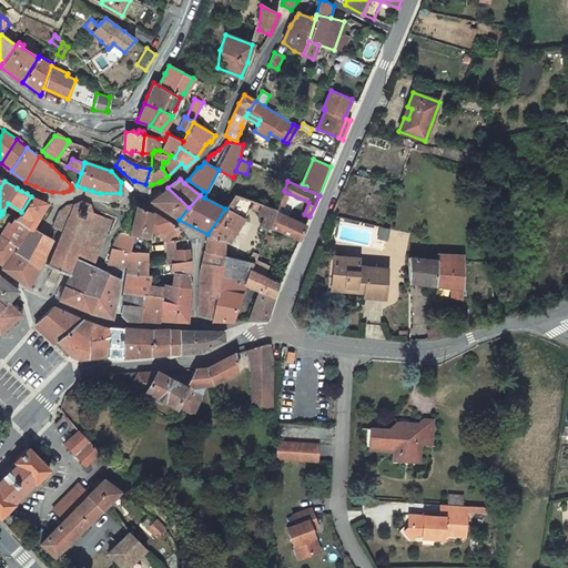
[(179,220),(189,208),(168,188),(150,201),(179,220)]
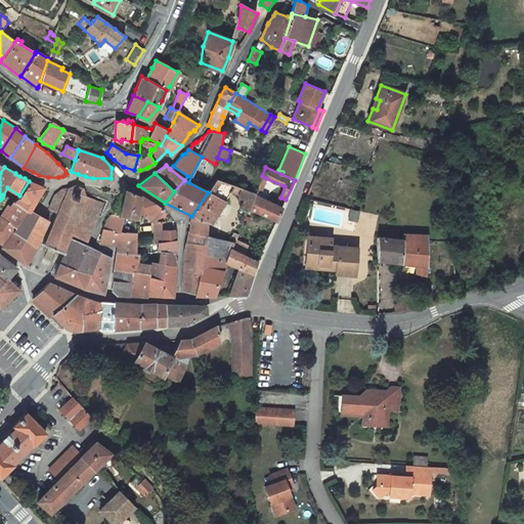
[(262,176),(256,193),(255,195),(259,198),(266,178),(262,176)]
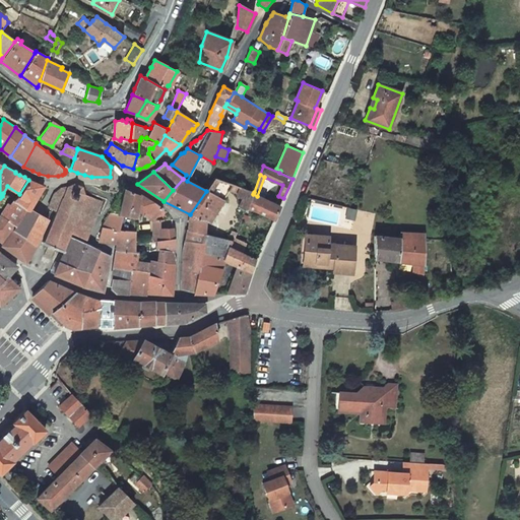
[(205,222),(208,216),(220,198),(223,200),(234,185),(214,178),(206,191),(190,214),(188,230),(204,234),(205,222)]
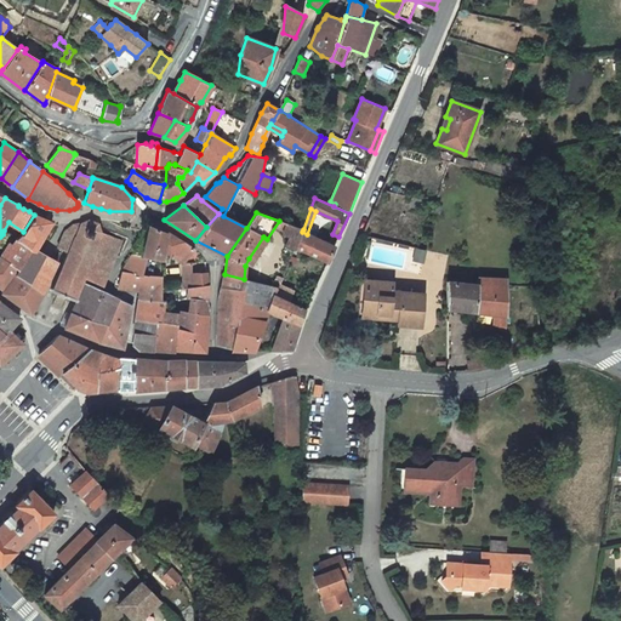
[(22,234),(17,238),(30,248),(32,249),(33,250),(38,244),(51,222),(34,215),(23,232),(22,234)]
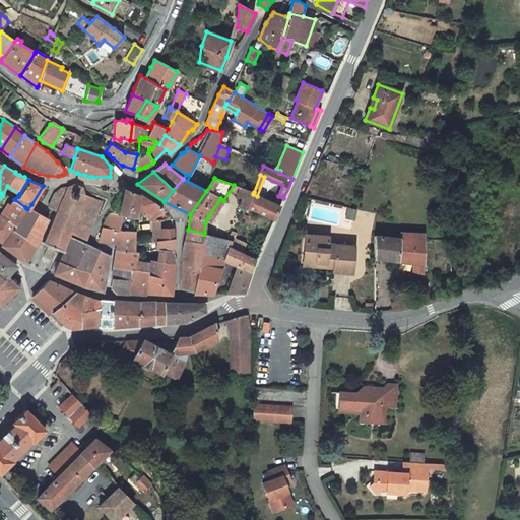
[(84,195),(82,187),(75,184),(67,187),(61,188),(53,194),(48,207),(57,210),(43,242),(63,251),(70,233),(85,239),(102,201),(84,195)]
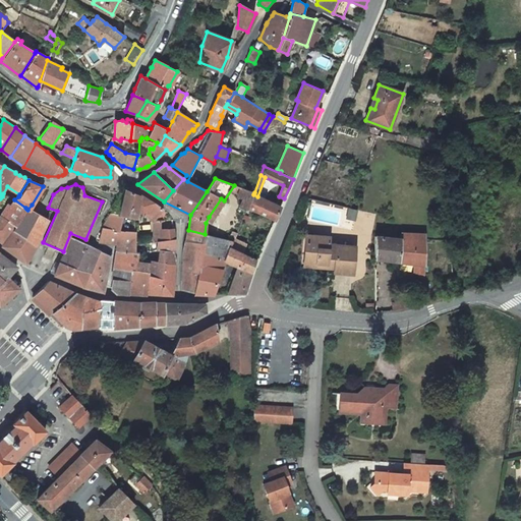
[(239,206),(248,209),(253,194),(254,192),(240,187),(236,196),(242,198),(239,206)]
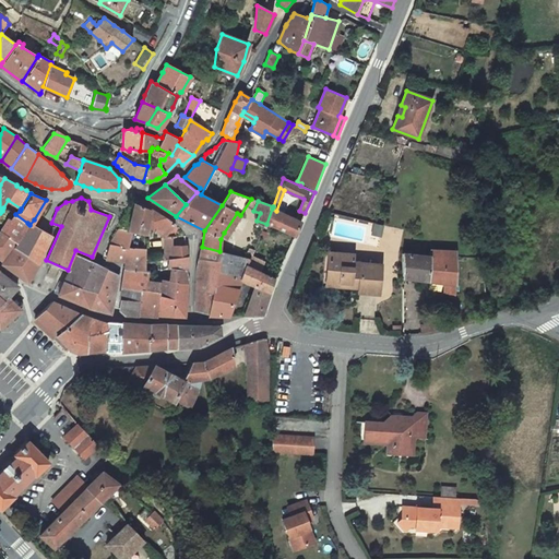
[(119,229),(131,232),(144,234),(146,226),(151,210),(133,202),(131,214),(128,223),(125,222),(119,229)]
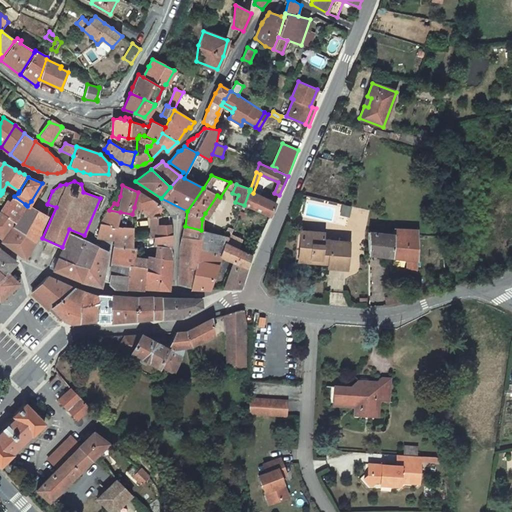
[(244,205),(270,217),(276,204),(253,193),(249,191),(244,205)]
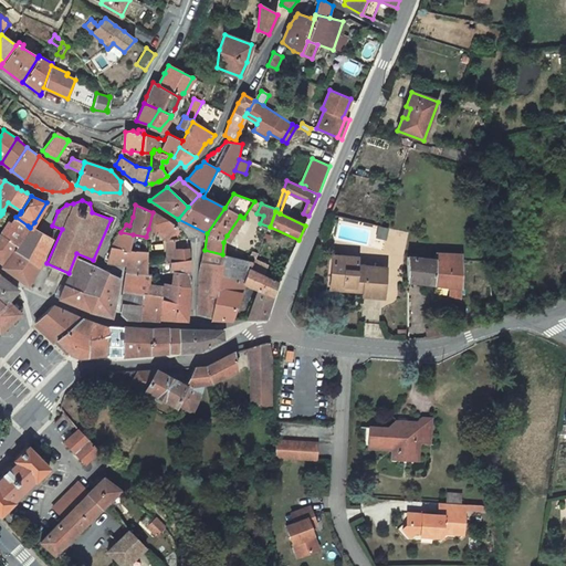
[(153,212),(148,229),(154,232),(155,231),(163,238),(164,240),(165,240),(166,240),(168,240),(175,241),(176,241),(176,239),(180,230),(171,224),(168,221),(153,212)]
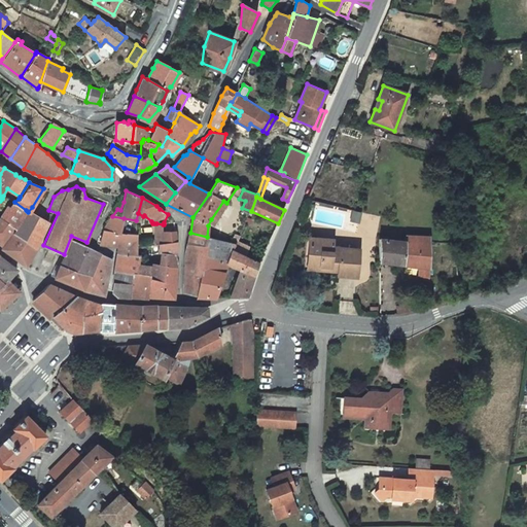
[(223,201),(211,219),(215,221),(226,203),(223,201)]
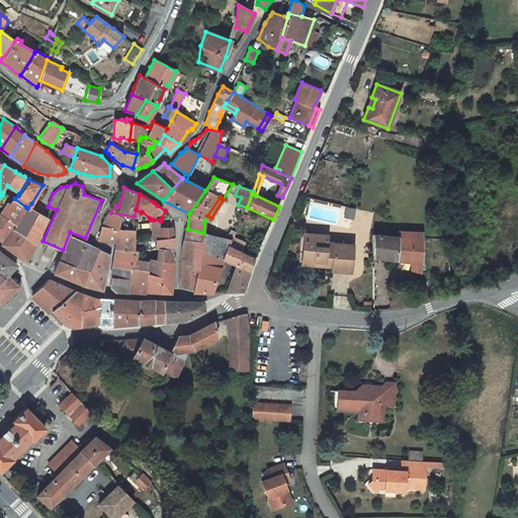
[(0,240),(1,241),(14,222),(25,206),(14,198),(13,200),(11,203),(9,205),(7,209),(3,214),(1,214),(0,213),(0,240)]
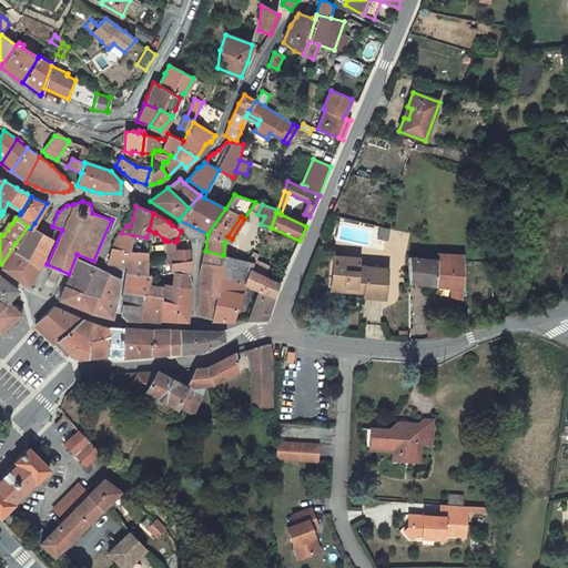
[(8,224),(0,233),(0,234),(1,235),(3,235),(8,230),(10,225),(8,224)]
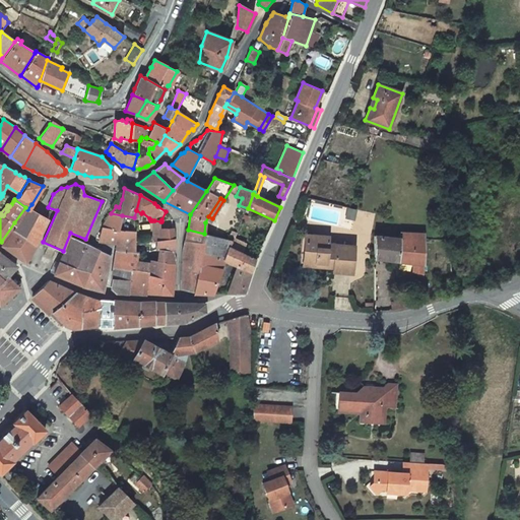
[(27,209),(26,208),(12,230),(36,245),(48,219),(27,209)]
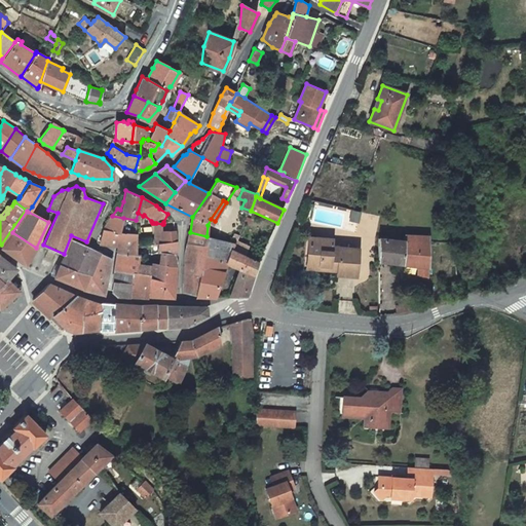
[(361,213),(352,211),(349,221),(359,223),(361,213)]
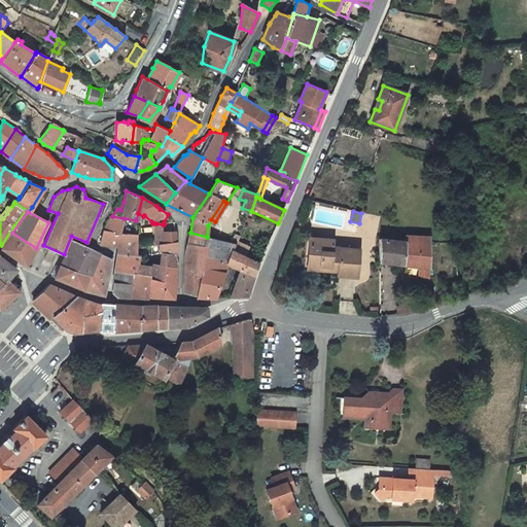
[(124,218),(112,216),(104,230),(118,234),(124,218)]
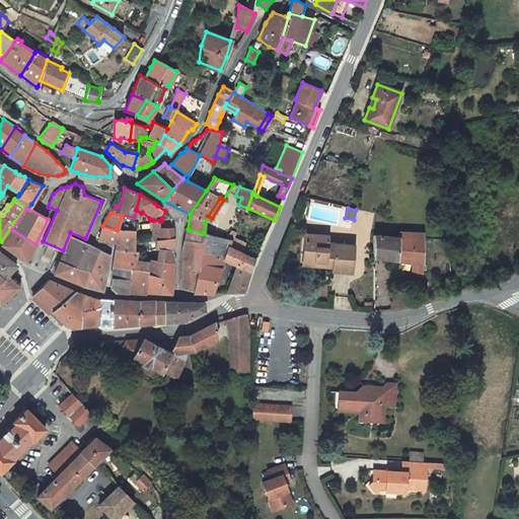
[(117,230),(102,226),(98,240),(113,243),(116,243),(118,242),(117,249),(135,249),(135,244),(135,231),(121,231),(117,230)]
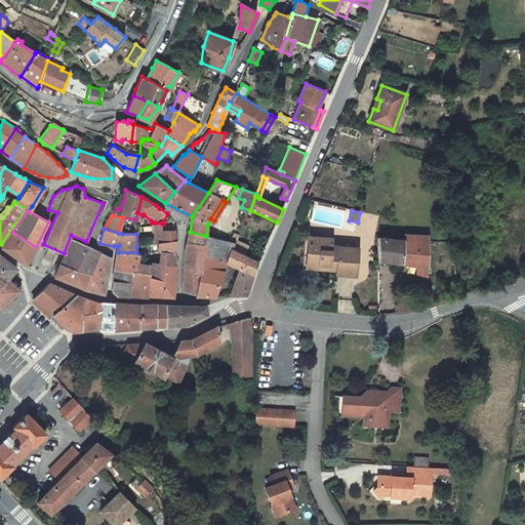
[(161,232),(161,243),(176,240),(174,231),(162,232),(161,232)]
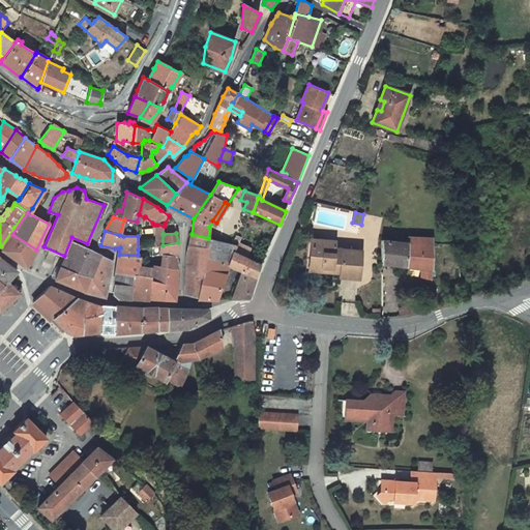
[(36,249),(12,234),(1,249),(25,267),(36,249)]
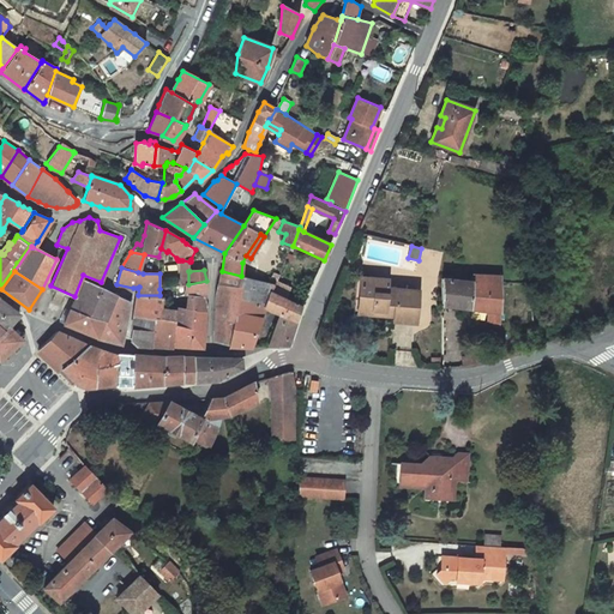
[(250,347),(265,307),(281,314),(283,315),(277,331),(275,330),(269,347),(288,347),(301,306),(271,292),(275,284),(241,276),(222,271),(218,284),(240,287),(229,343),(229,345),(250,347)]
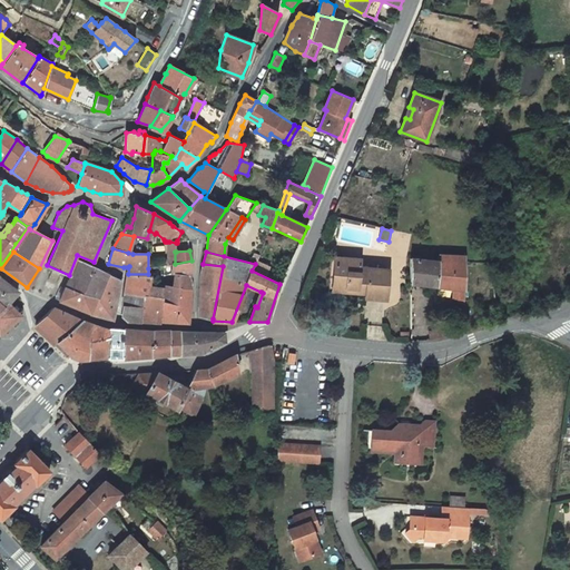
[(362,259),(333,257),(331,291),(367,294),(367,298),(387,301),(390,271),(361,268),(362,259)]
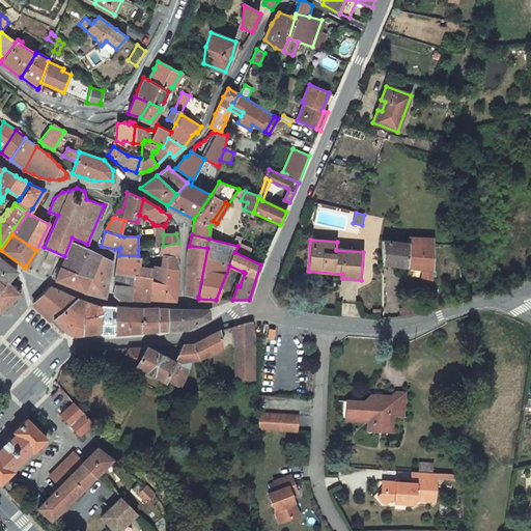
[(410,244),(382,241),(382,263),(422,269),(422,279),(427,279),(427,283),(432,283),(432,271),(432,245),(410,244)]
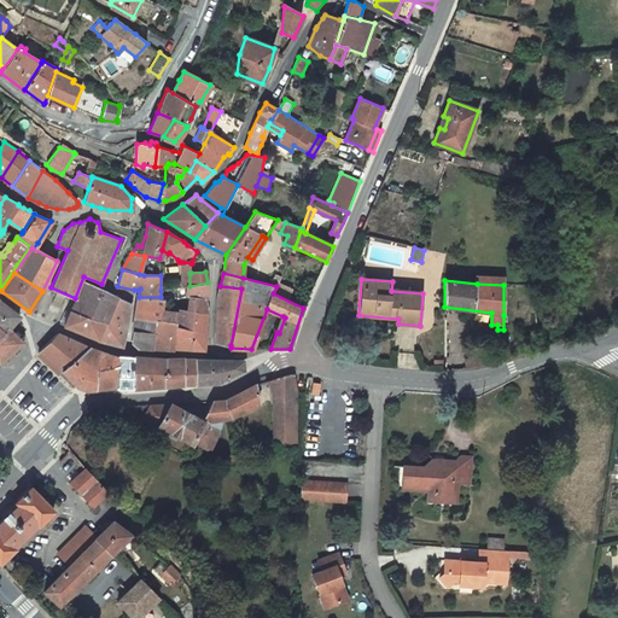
[(70,310),(89,318),(101,290),(85,281),(70,310)]
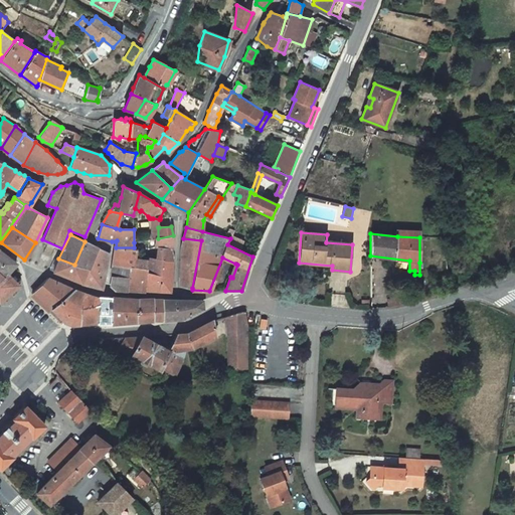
[(173,235),(158,238),(158,239),(157,246),(160,246),(171,248),(173,245),(173,236),(173,235)]
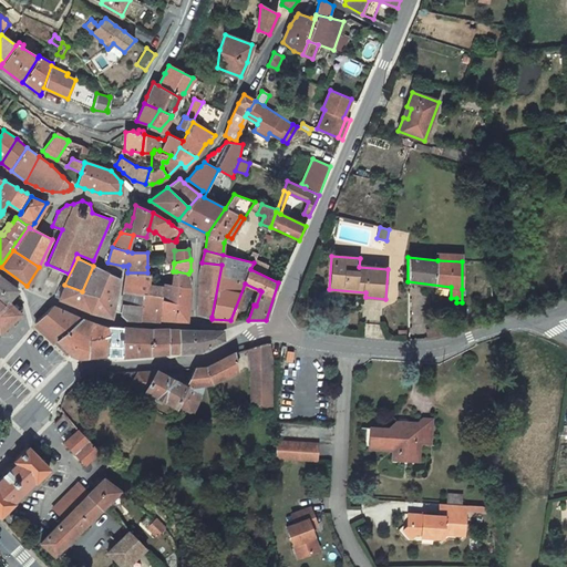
[(222,265),(202,263),(200,274),(198,313),(212,317),(222,265)]
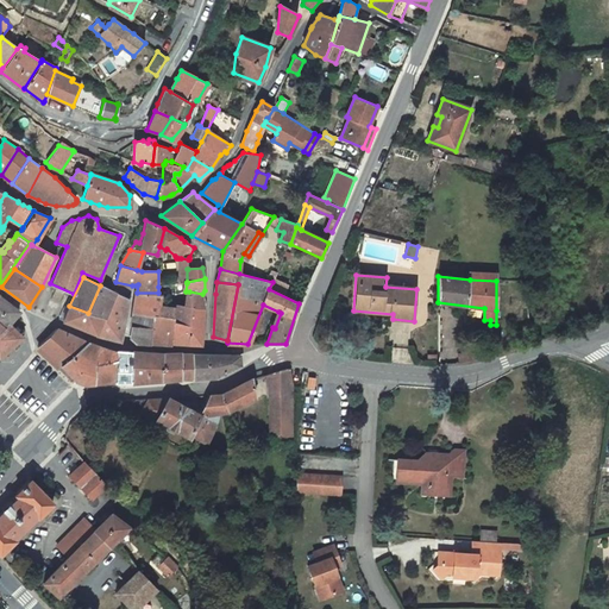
[(102,318),(96,336),(98,336),(120,341),(129,308),(129,300),(129,299),(115,293),(107,288),(100,286),(88,313),(102,318)]
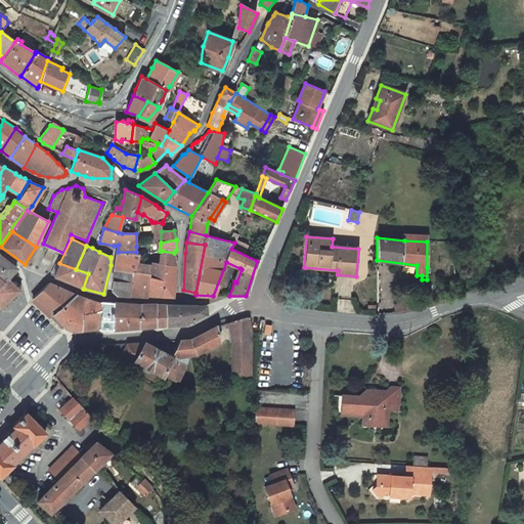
[(174,253),(163,251),(161,263),(166,264),(176,265),(173,254),(174,253)]
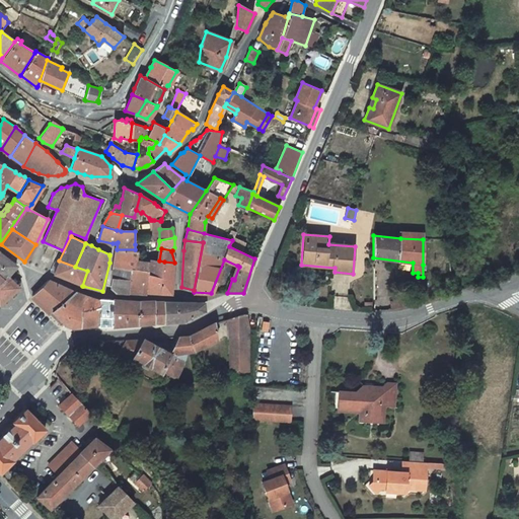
[(114,267),(131,270),(137,261),(138,250),(135,249),(117,249),(114,267)]
